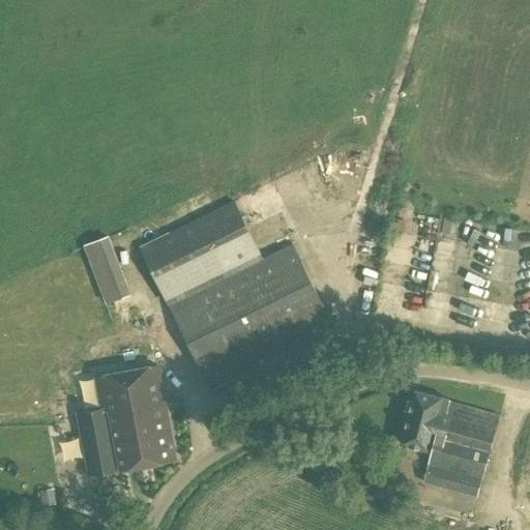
[(242,195),(236,177),(182,198),(195,229),(237,212),(232,199),(242,195)]
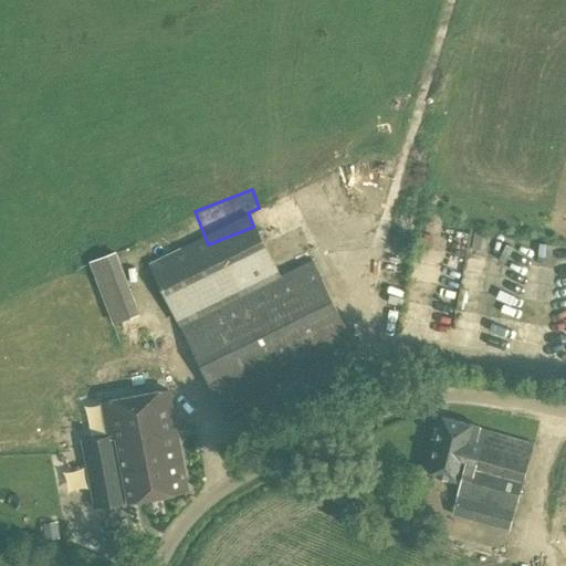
[(352,234),(347,220),(301,239),(314,273),(347,261),(338,239),(352,234)]
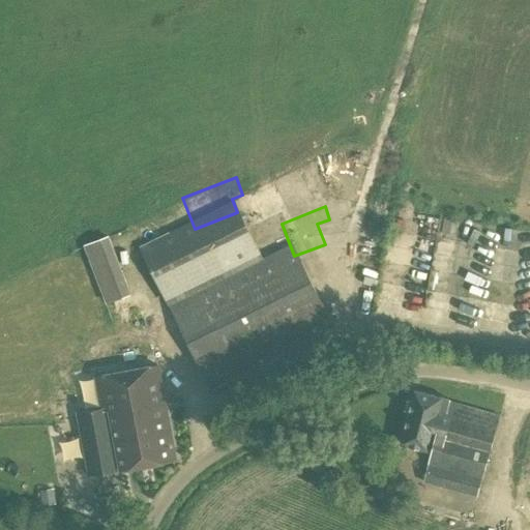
[(146,224),(135,228),(139,237),(138,239),(109,251),(124,292),(155,280),(148,260),(158,256),(146,224)]
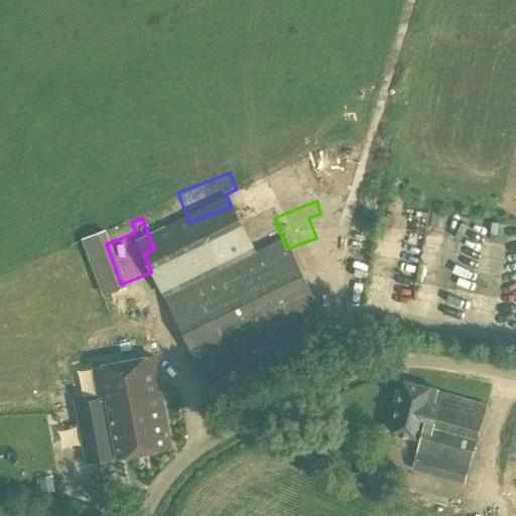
[(269,293),(264,281),(251,286),(268,329),(296,317),(284,287),(269,293)]
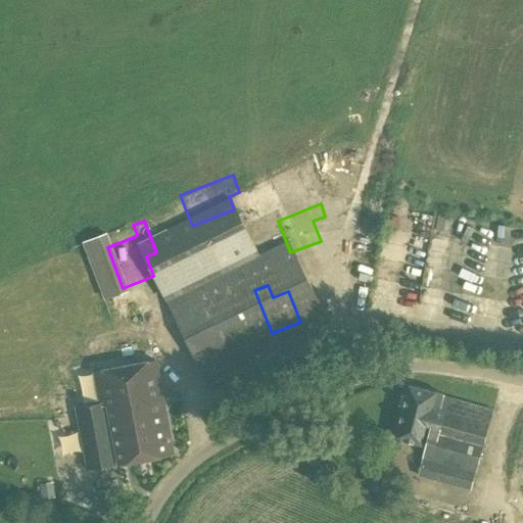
[(246,307),(229,315),(241,345),(272,333),(254,290),(242,295),(246,307)]
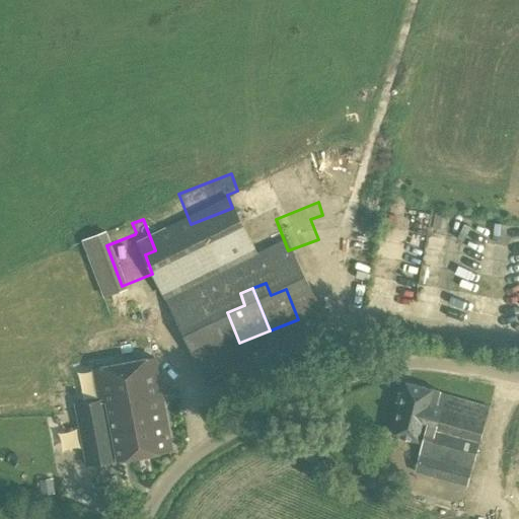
[(210,354),(239,343),(227,312),(222,300),(209,305),(214,317),(198,324),(210,354)]
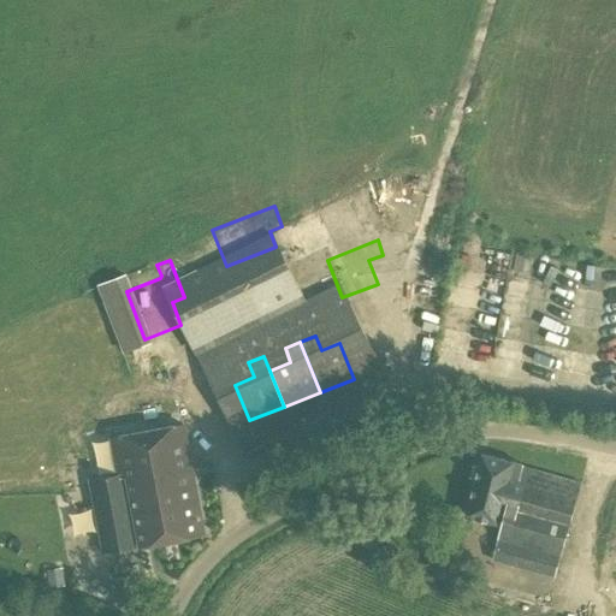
[(102,554),(141,545),(203,533),(183,425),(114,438),(120,474),(89,481),(102,554)]
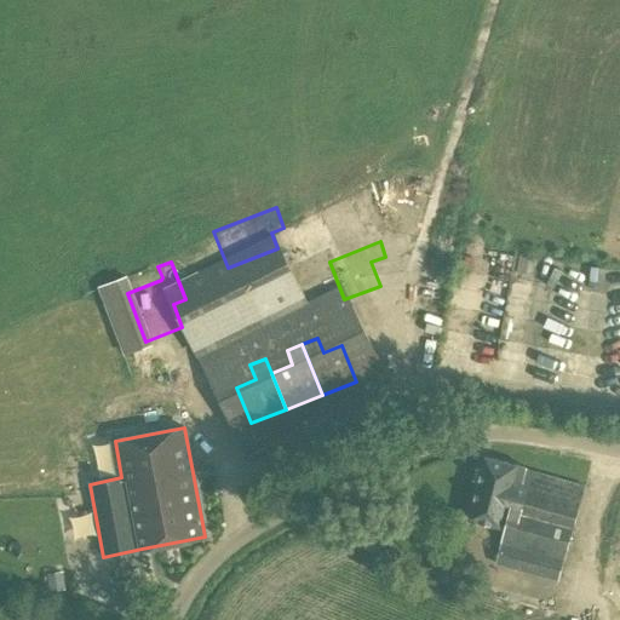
[(557,580),(583,486),(526,470),(527,468),(486,457),(470,518),(506,528),(497,563),(557,580)]
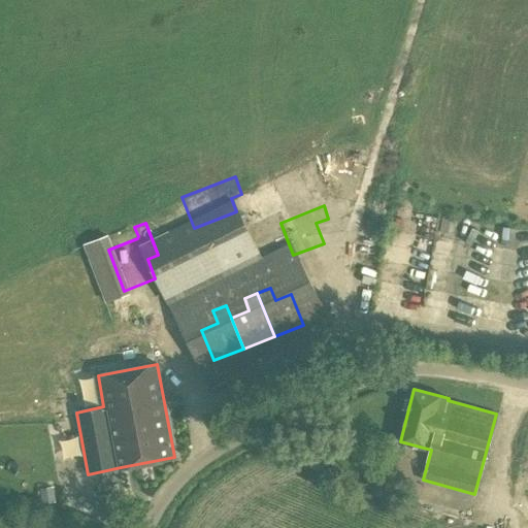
[(303,456),(301,461),(300,464),(318,470),(321,462),(303,456)]
